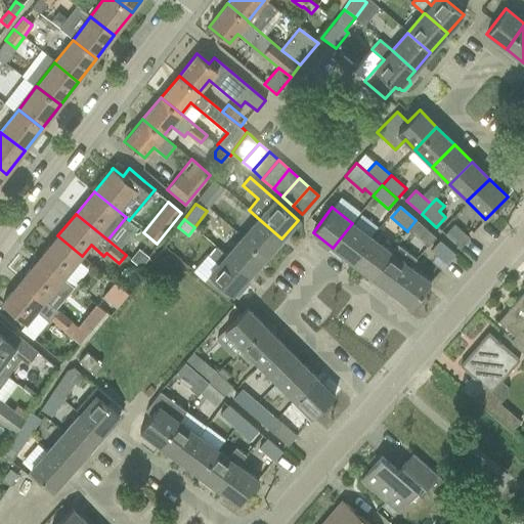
[(259,219),(242,237),(265,258),(266,257),(267,258),(270,258),(276,251),(275,249),(274,248),(281,238),(259,219)]
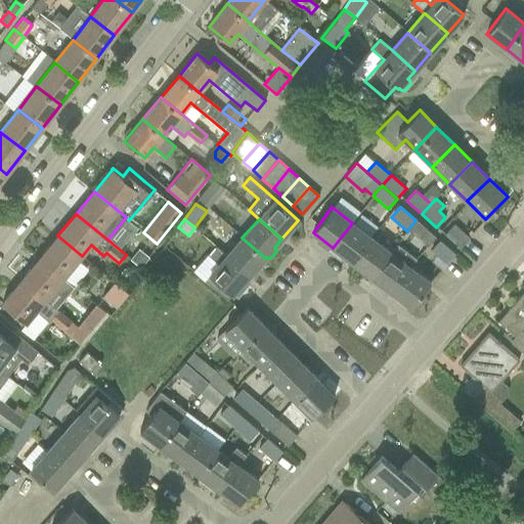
[(416,220),(407,230),(418,238),(426,228),(416,220)]
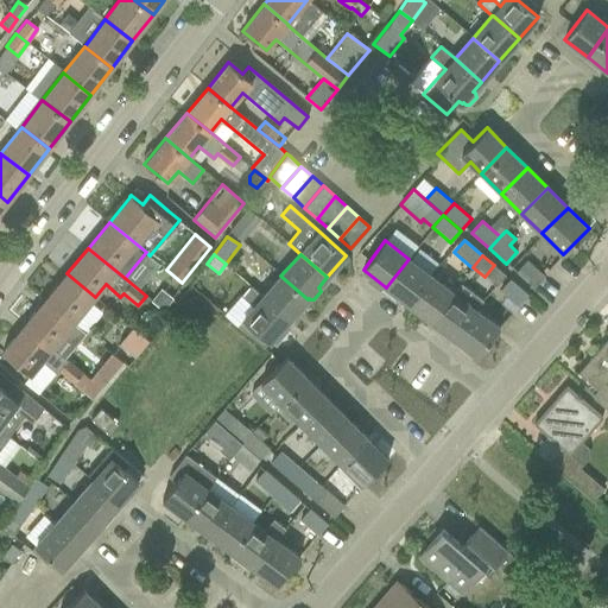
[(431,276),(409,259),(386,287),(410,304),(431,276)]
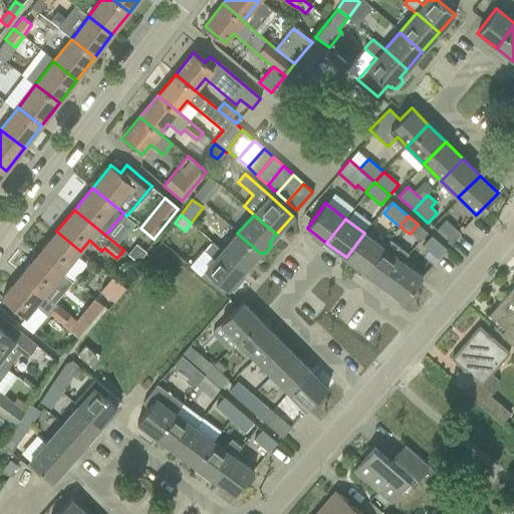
[(460,234),(445,221),(437,230),(452,243),(460,234)]
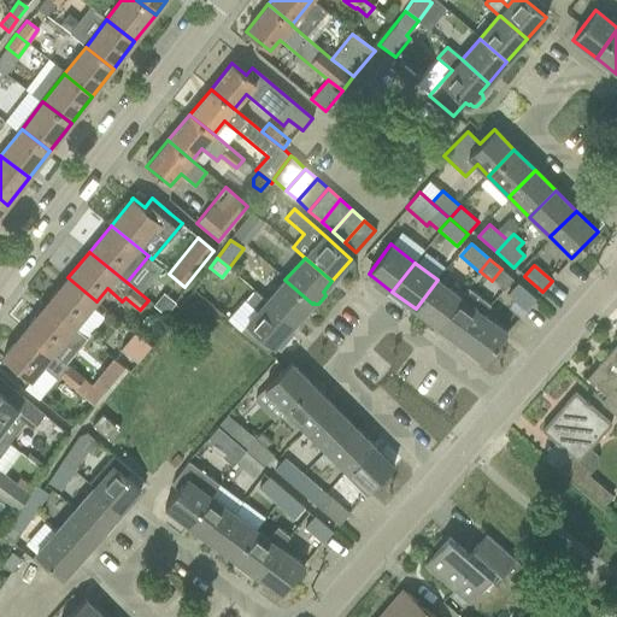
[(68,277),(46,304),(75,328),(97,301),(68,277)]
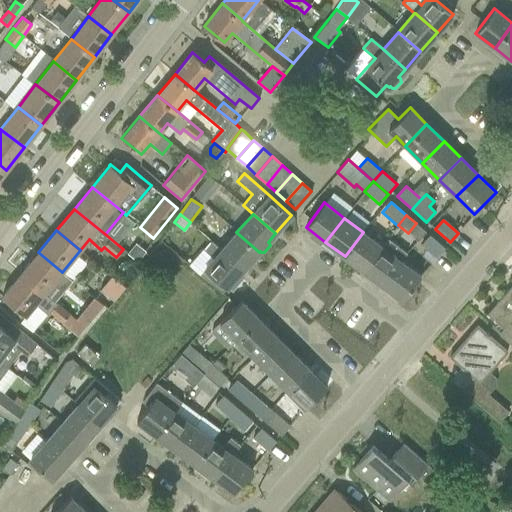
[(236,232),(222,249),(244,269),(259,252),(236,232)]
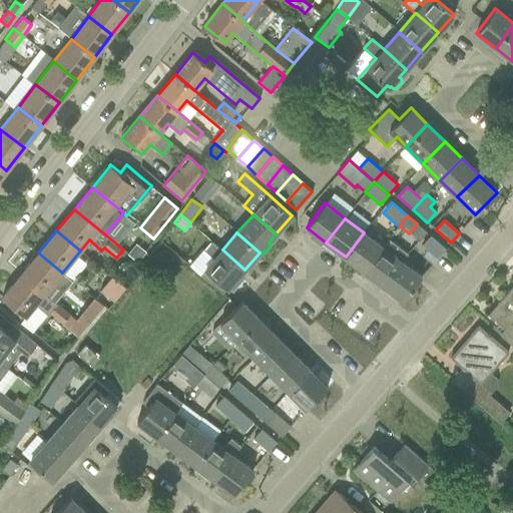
[(364,232),(346,257),(364,272),(383,246),(364,232)]
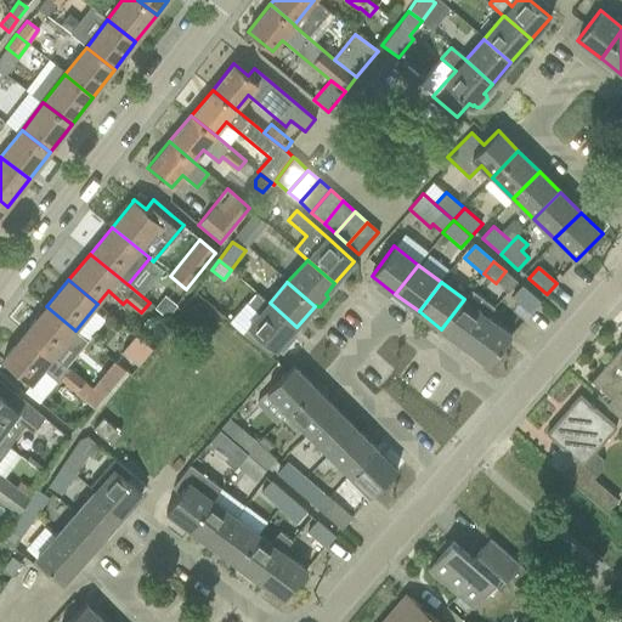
[(522,286),(513,297),(531,312),(541,301),(522,286)]
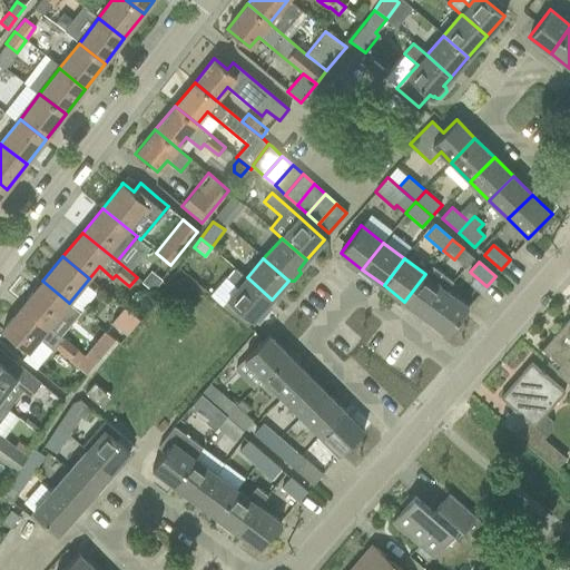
[(425,274),(404,302),(425,317),(446,291),(452,282),(432,266),(425,274)]
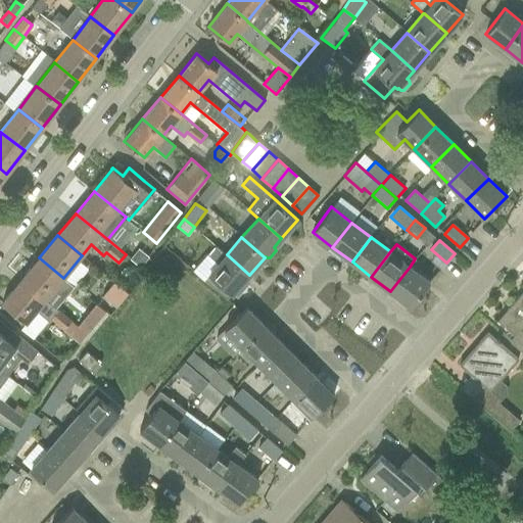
[(249,275),(227,254),(217,246),(208,255),(218,264),(209,274),(232,294),(233,293),(237,296),(245,287),(241,283),(249,275)]
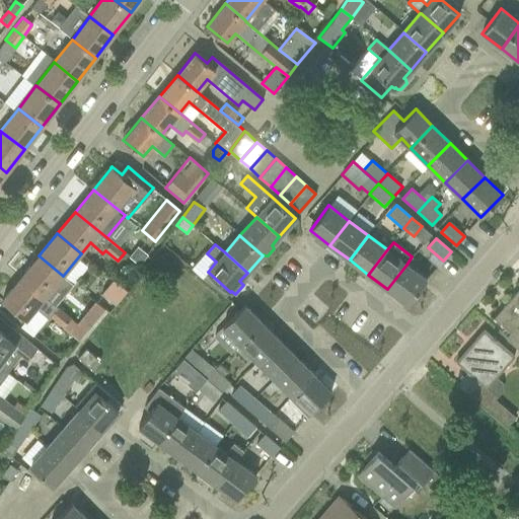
[(138,246),(129,256),(139,265),(148,254),(138,246)]
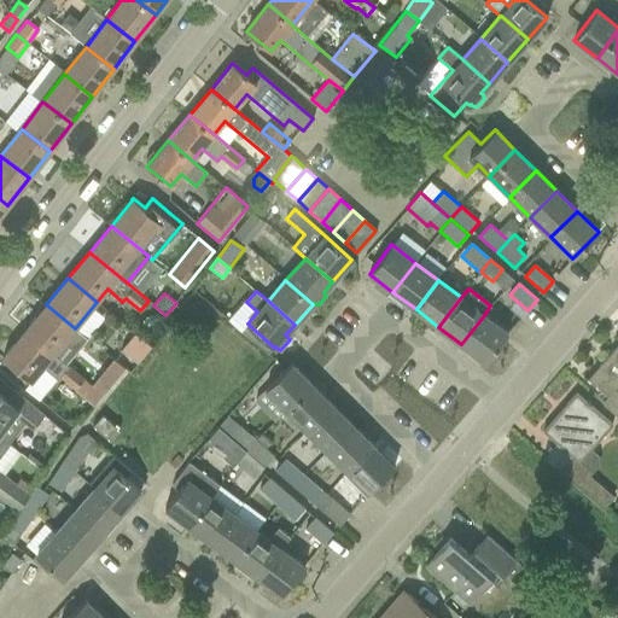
[(46,304),(25,330),(54,354),(75,328),(46,304)]
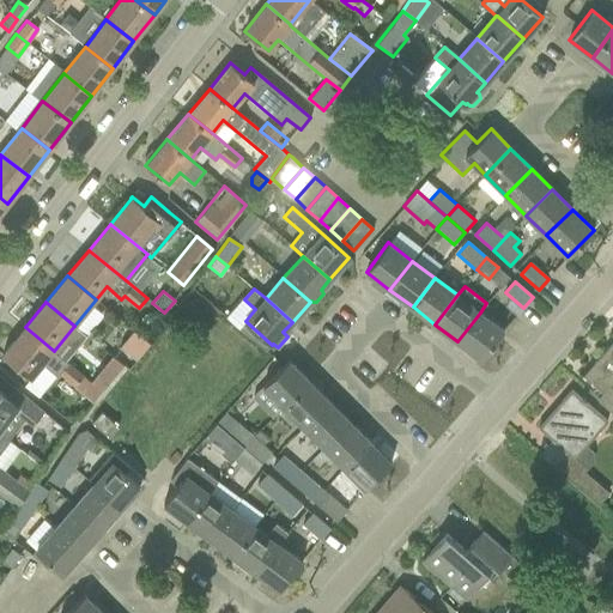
[(480,313),(457,341),(481,359),(503,331),(480,313)]
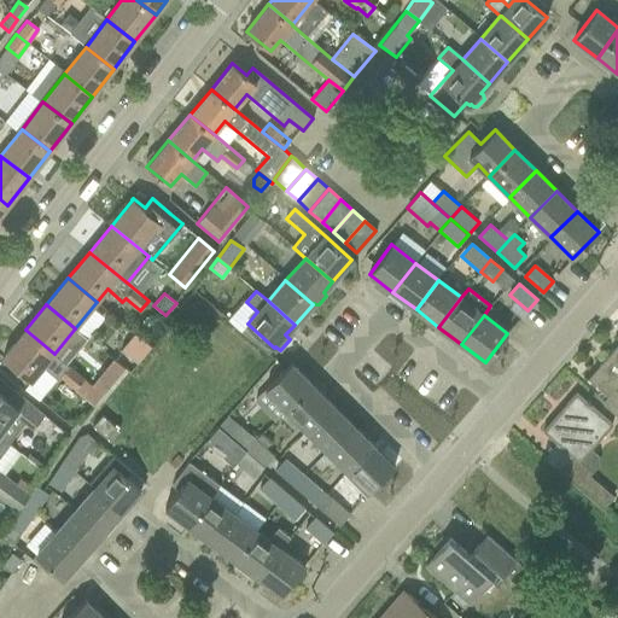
[(25,330),(3,357),(30,380),(25,388),(40,400),(57,379),(58,379),(59,377),(74,389),(83,378),(53,354),(54,354),(25,330)]
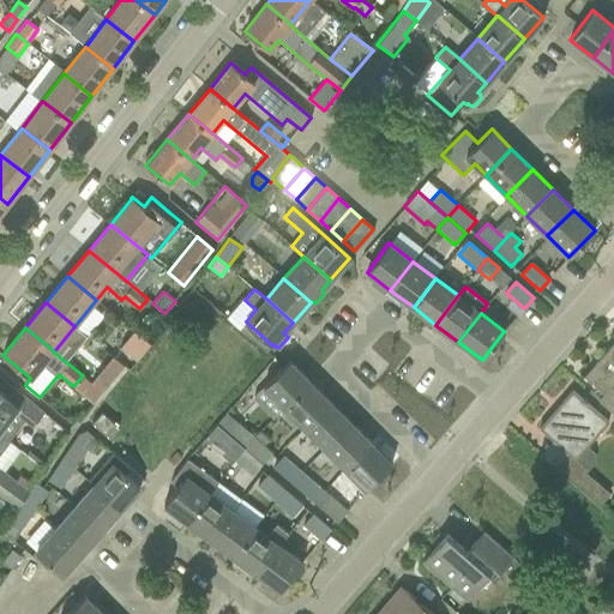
[(150,344),(133,331),(120,347),(137,361),(150,344)]
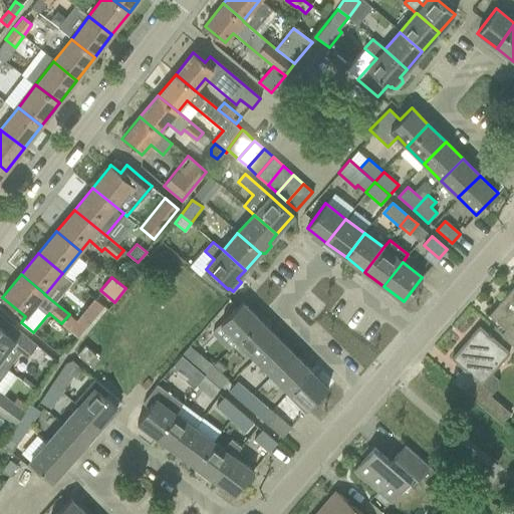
[(513,286),(489,315),(507,330),(502,335),(513,345),(513,286)]
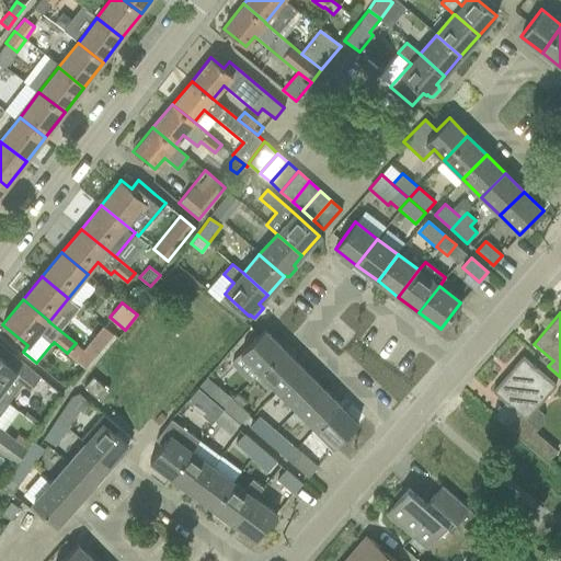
[(102,325),(83,350),(94,358),(114,334),(102,325)]
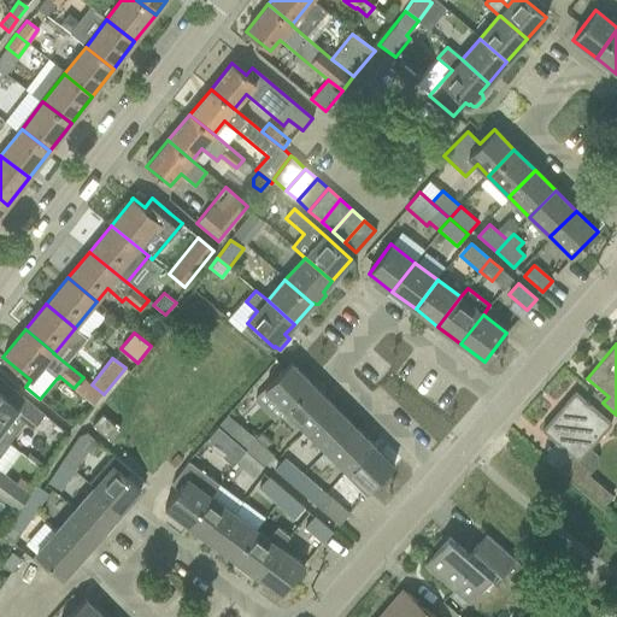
[(286,410),(311,383),(291,363),(265,388),(286,410)]
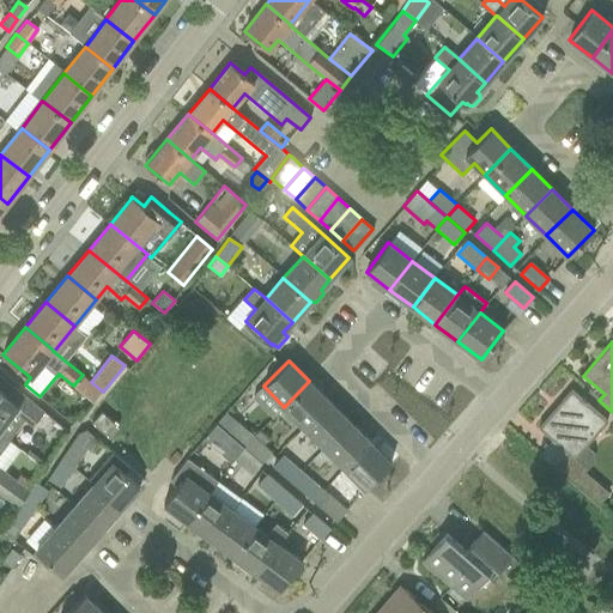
[(329,401),(309,381),(284,407),(304,426),(329,401)]
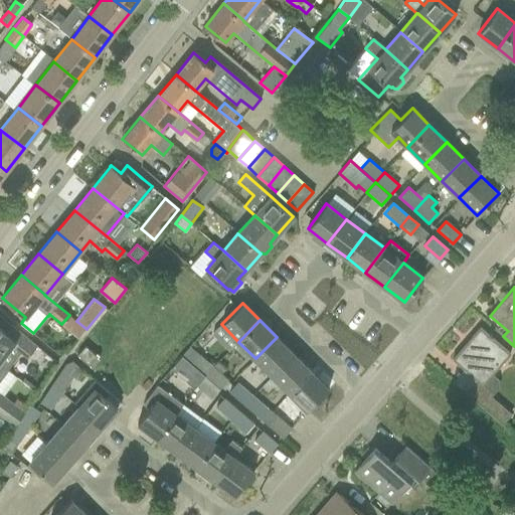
[(76,321),(68,330),(79,338),(87,329),(76,321)]
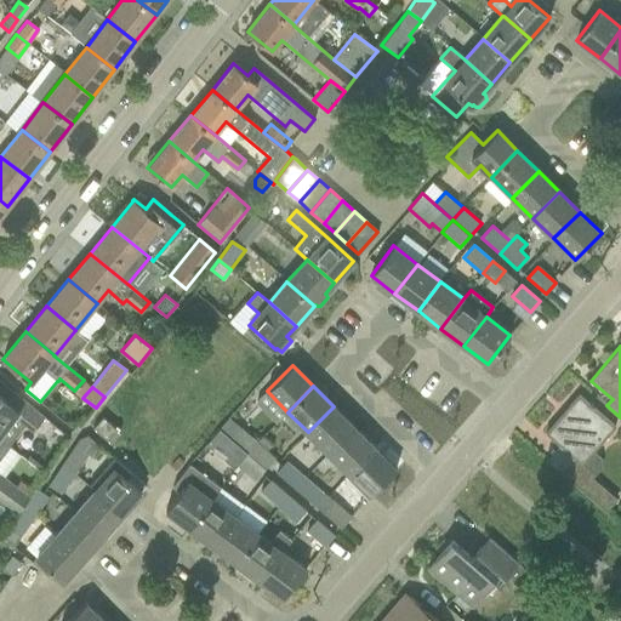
[(0,397),(0,438),(10,446),(27,423),(35,429),(45,416),(13,392),(6,402),(0,397)]
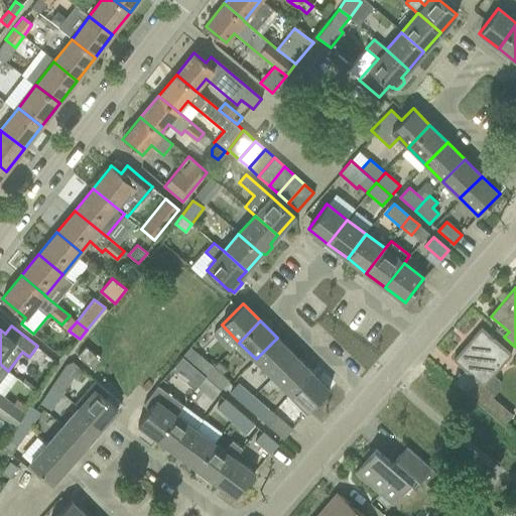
[(484,385),(511,354),(481,328),(454,360),(477,380),(466,392),(503,424),(512,415),(491,397),(494,393),(484,385)]
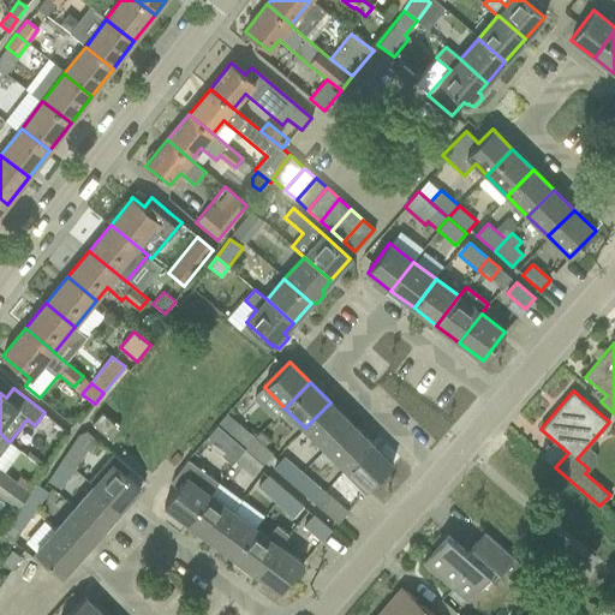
[(351,423),(330,402),(305,428),(326,448),(351,423)]
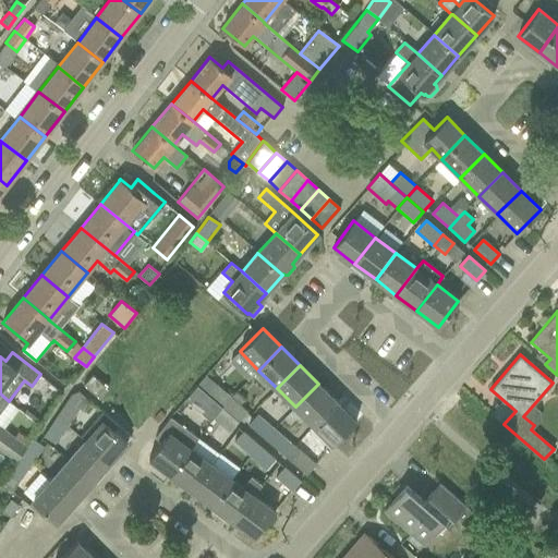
[(84,385),(99,398),(108,388),(92,375),(84,385)]
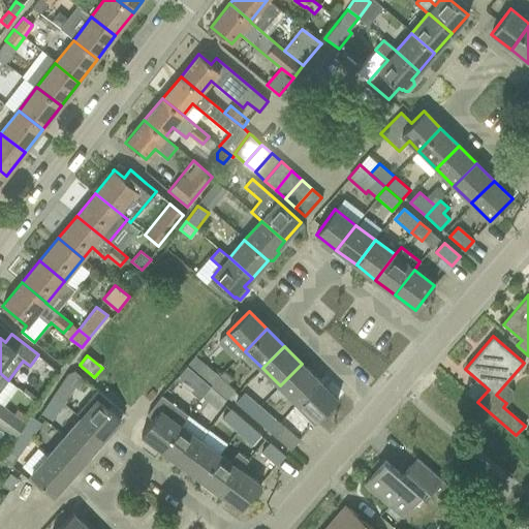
[(194,355),(186,365),(187,366),(194,372),(210,385),(218,377),(203,363),(195,356),(194,355)]
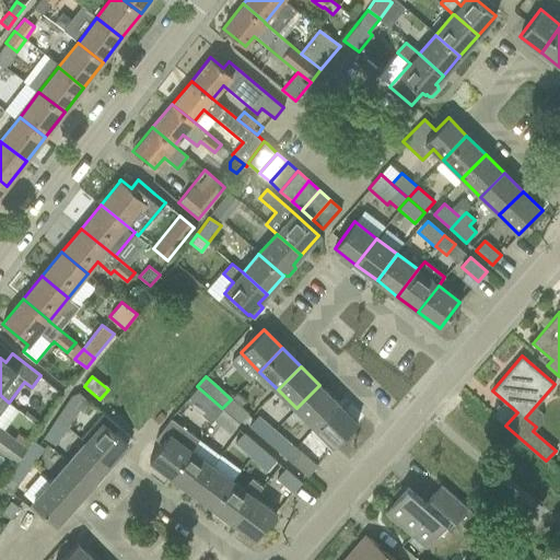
[(319,385),(296,408),(315,427),(338,404),(319,385)]
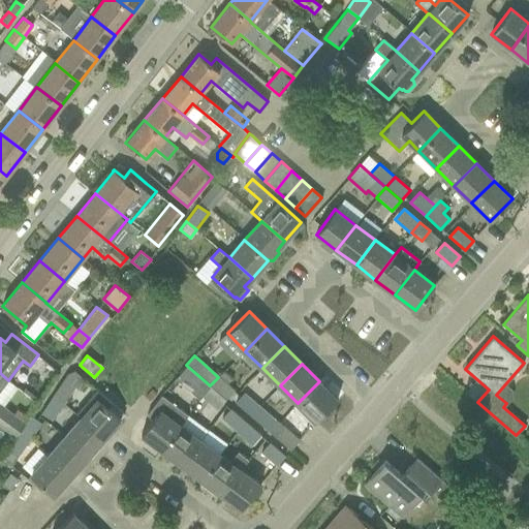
[(210,385),(194,372),(186,382),(203,396),(210,385)]
